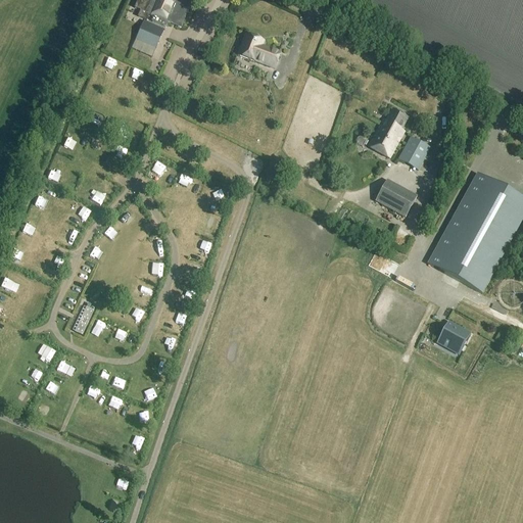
[(180,29),(192,0),(138,0),(135,9),(141,11),(138,17),(146,21),(149,15),(153,17),(151,22),(164,28),(167,24),(180,29)]
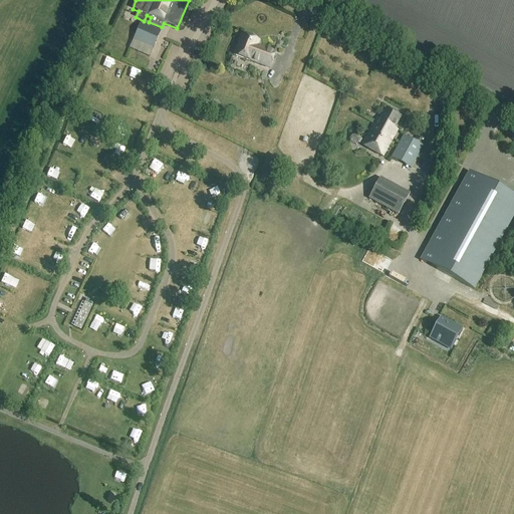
[(149,57),(153,49),(161,30),(141,21),(133,41),(141,44),(138,52),(149,57)]
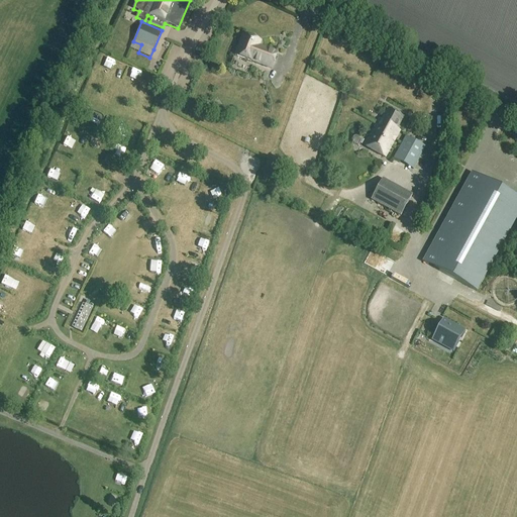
[(271,69),(277,54),(259,46),(260,42),(242,35),(234,57),(251,63),(252,62),(271,69)]
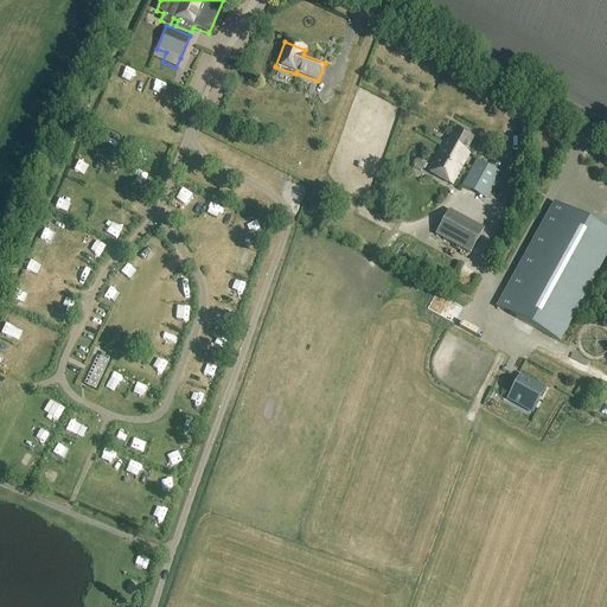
[(442,140),(426,171),(452,186),(470,154),(466,153),(473,140),(455,129),(447,142),(442,140)]
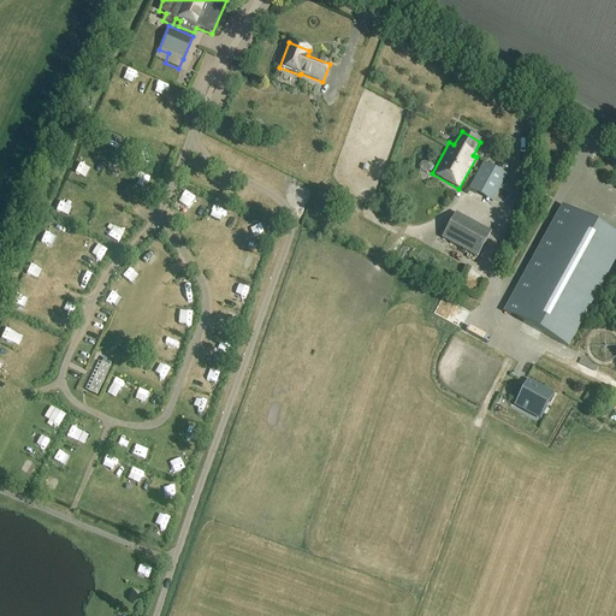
[(508,176),(484,164),(471,190),(493,203),(508,176)]
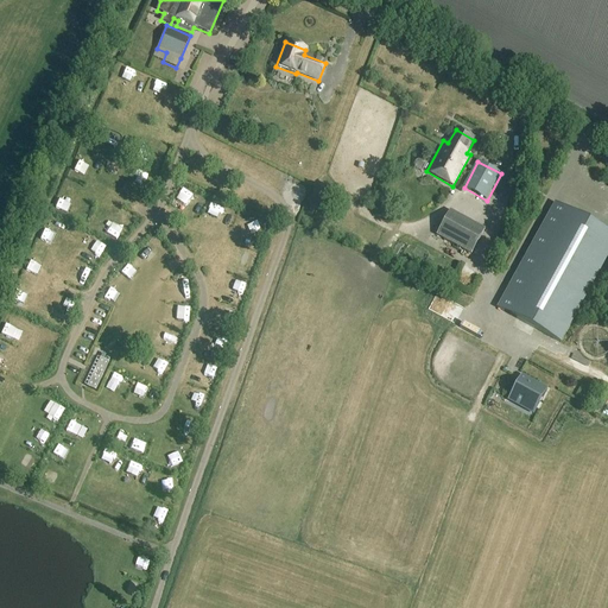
[(61,200),(58,209),(70,211),(73,203),(61,200)]
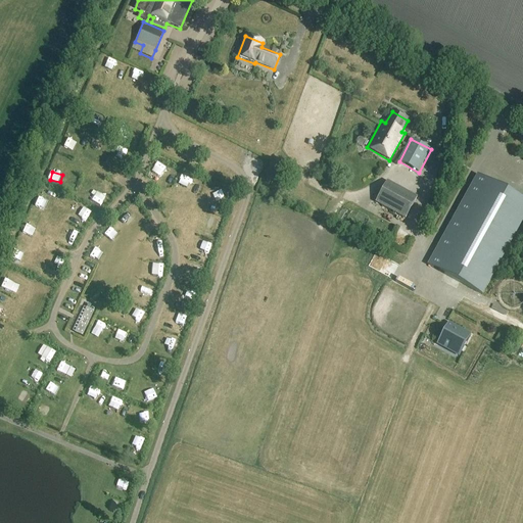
[(482,295),(522,220),(522,200),(477,176),(427,266),(482,295)]
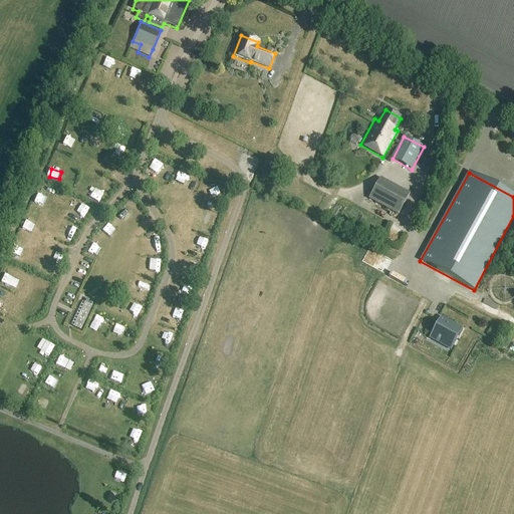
[(369,199),(399,215),(410,195),(380,179),(369,199)]
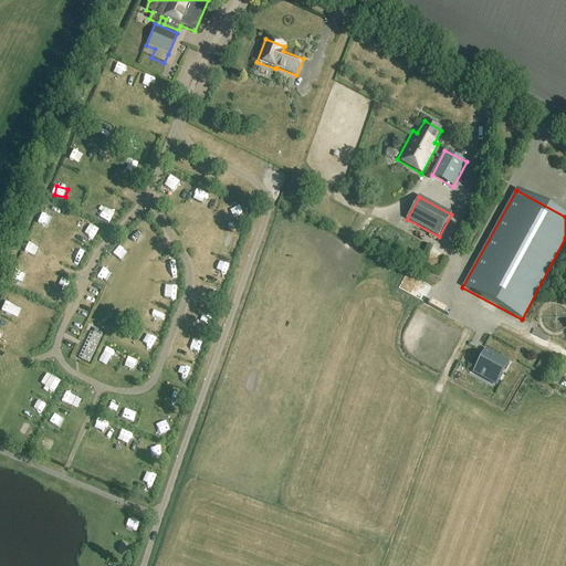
[(103,206),(98,217),(112,222),(116,211),(103,206)]
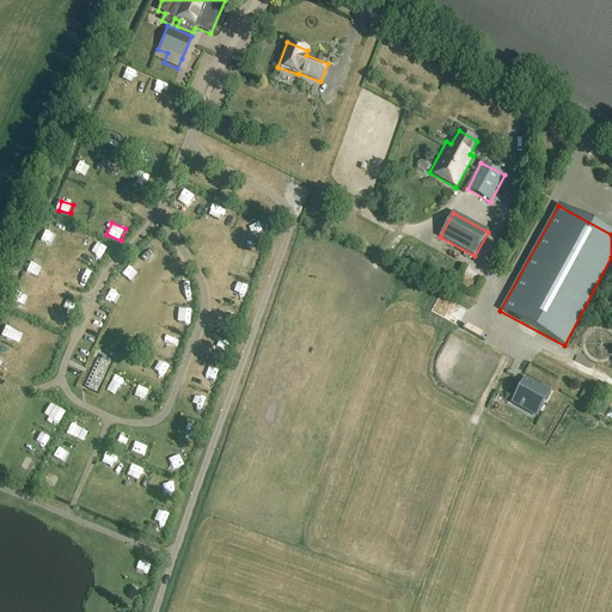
[(226,318),(238,322),(242,312),(230,308),(226,318)]
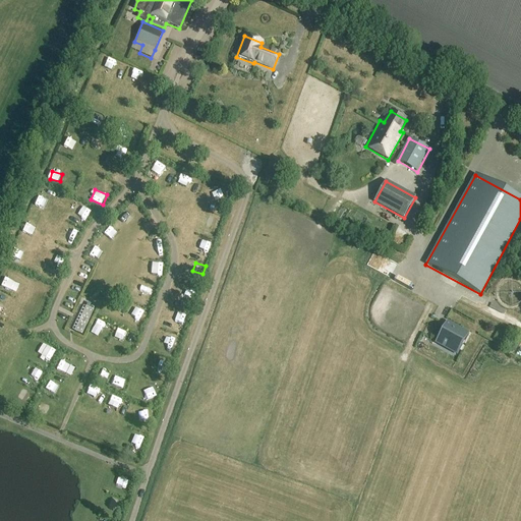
[(12,291),(16,281),(7,277),(3,286),(12,291)]
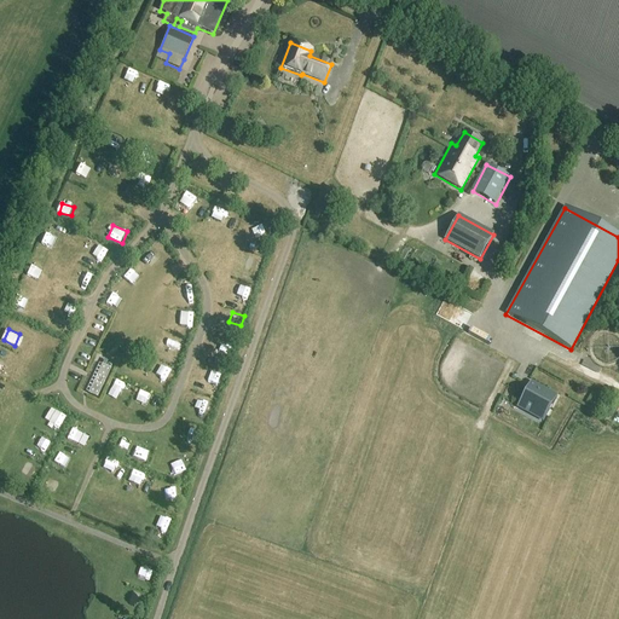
[(102,366),(90,394),(97,398),(110,369),(105,366),(108,362),(104,360),(102,366)]
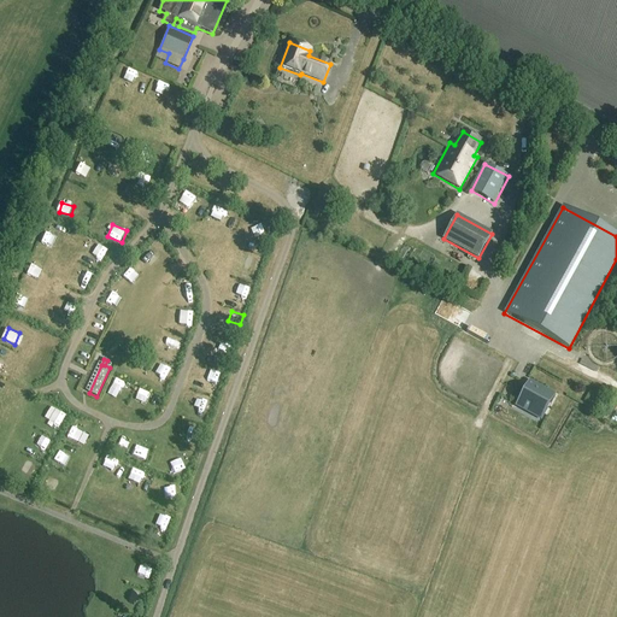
[(558,398),(532,383),(517,409),(545,423),(558,398)]
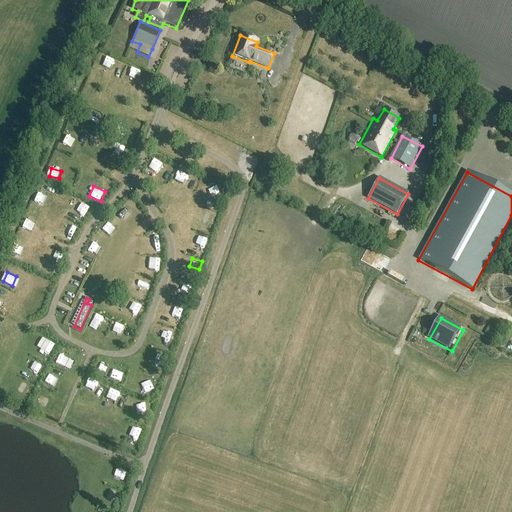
[(152,379),(142,382),(146,393),(156,390),(152,379)]
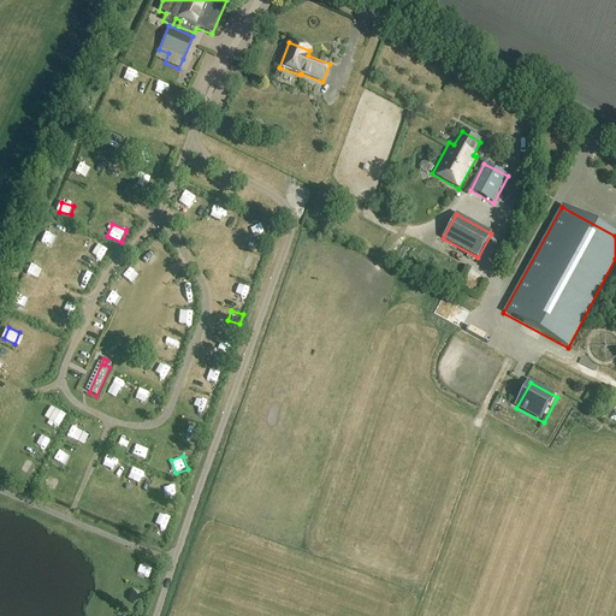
All buildings are outlined.
